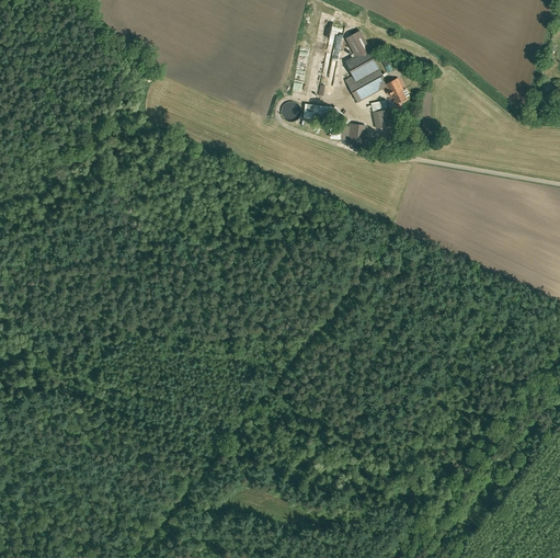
[(346,38),(355,55),(368,48),(369,47),(361,31),(346,38)]
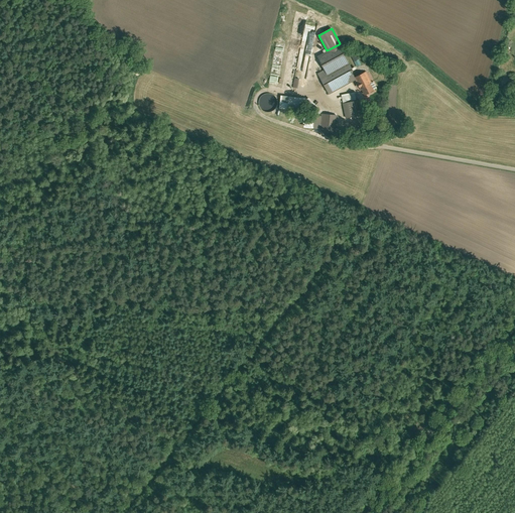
[(507,60),(511,44),(506,43),(502,59),(507,60)]
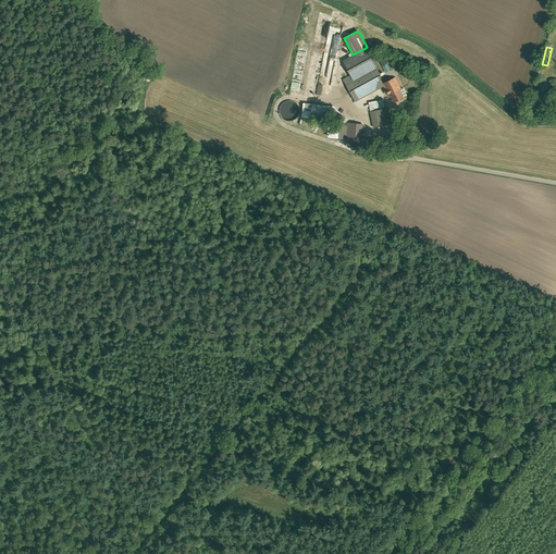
[(350,75),(354,81),(377,69),(366,48),(353,54),(343,60),(350,75)]
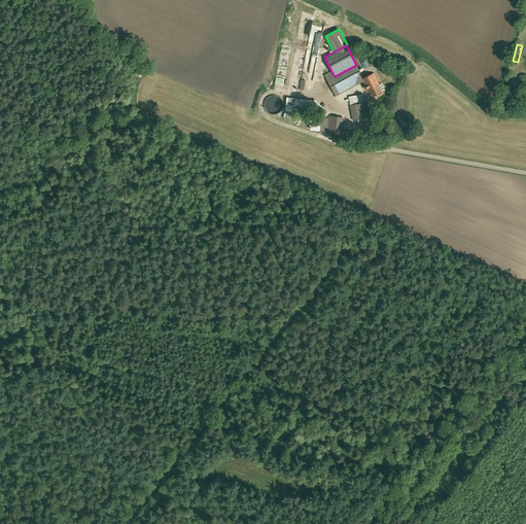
[(358,60),(362,71),(366,69),(363,59),(358,60)]
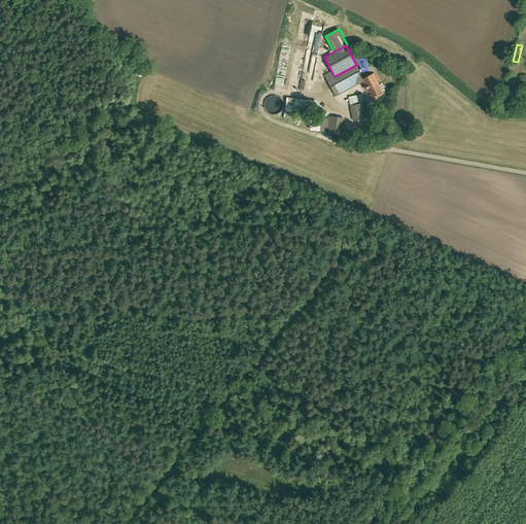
[(330,85),(358,71),(359,70),(356,65),(335,76),(331,71),(324,75),(330,85)]
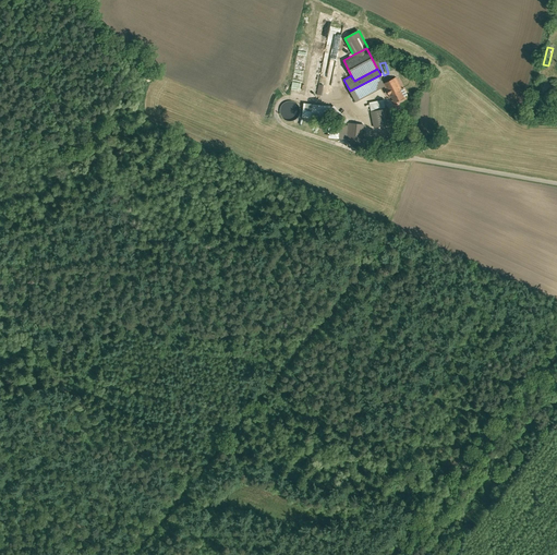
[(350,91),(355,103),(385,86),(383,84),(384,84),(379,75),(350,91)]
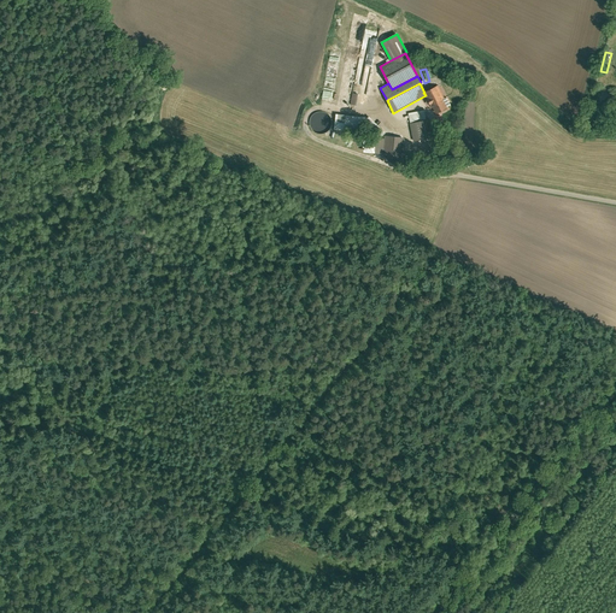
[(424,93),(423,93),(426,95),(428,100),(427,100),(429,105),(430,105),(435,115),(447,108),(446,107),(443,100),(435,87),(424,93)]
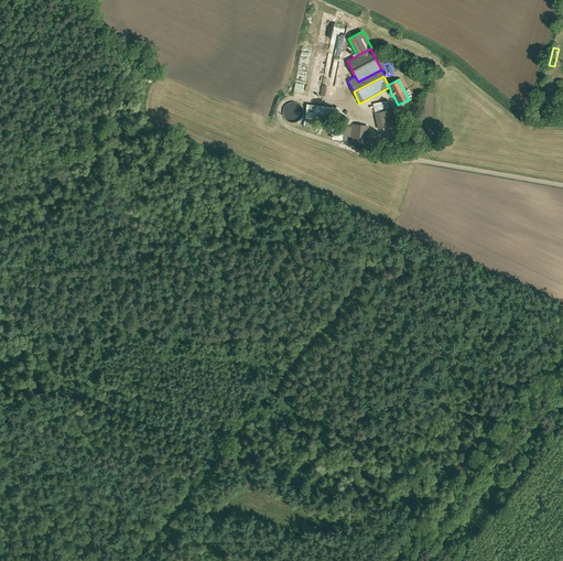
[(388,100),(374,104),(375,112),(379,111),(388,110),(390,110),(388,100)]
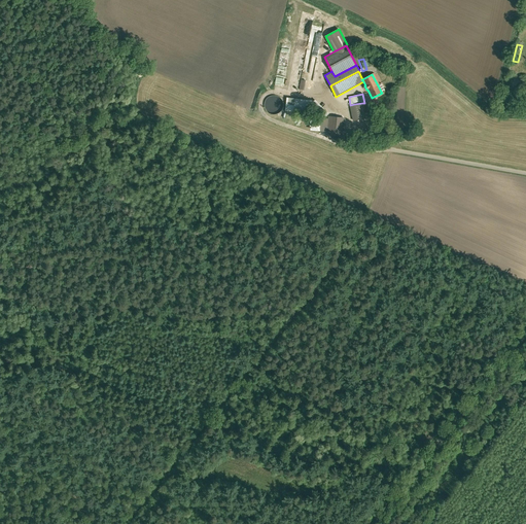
[(282,99),(279,97),(276,95),(272,95),(268,97),(266,100),(265,104),(265,107),(267,111),(269,113),(272,114),(276,114),(280,112),(282,110),(284,106),(283,102),(282,99)]
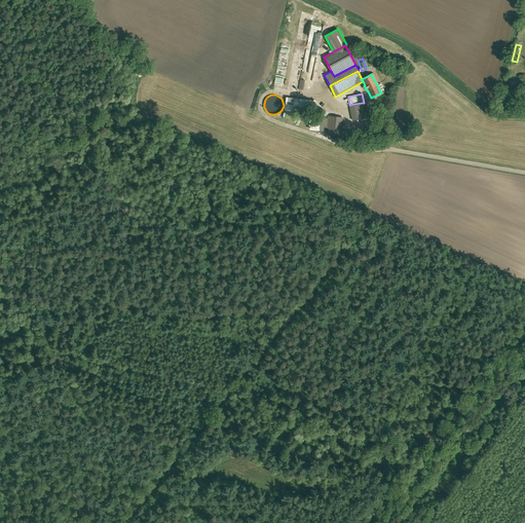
[(328,113),(314,100),(313,101),(313,100),(286,97),(285,111),(312,113),(312,111),(321,120),(328,113)]
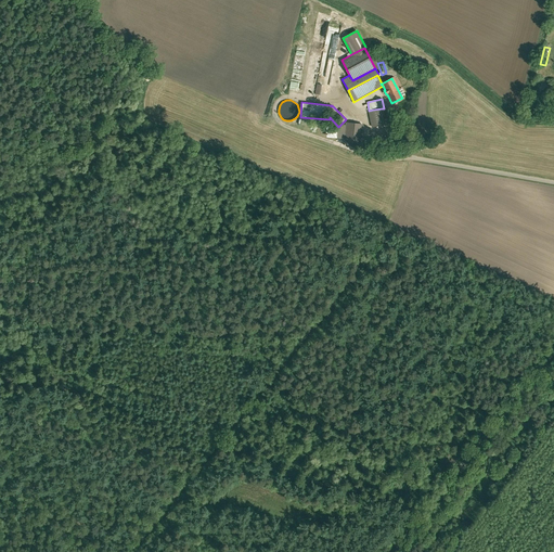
[(382,108),(373,110),(376,126),(384,125),(382,108)]
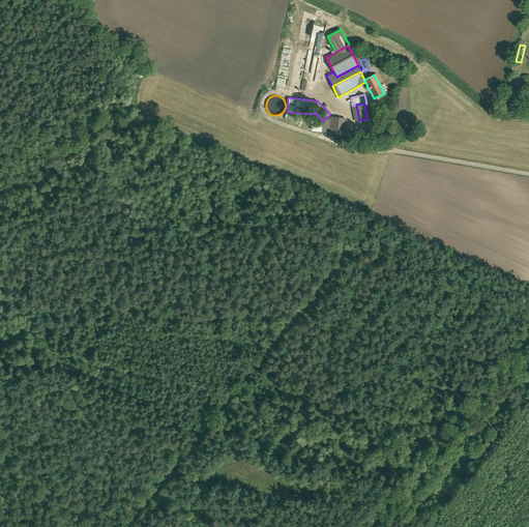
[(345,137),(346,118),(330,117),(329,135),(345,137)]
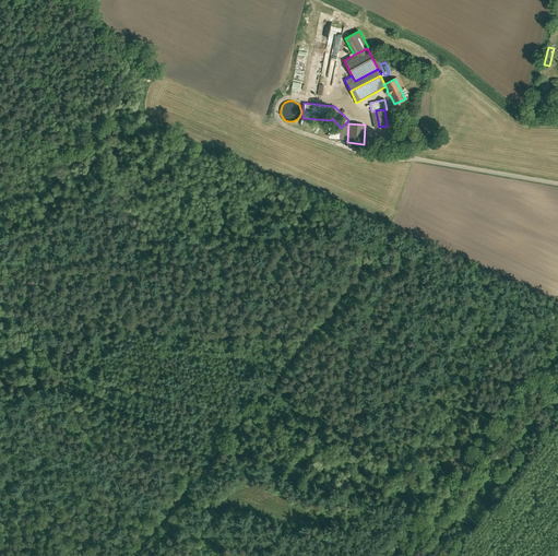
[(329,127),(327,137),(329,137),(328,141),(337,142),(340,128),(329,127)]
